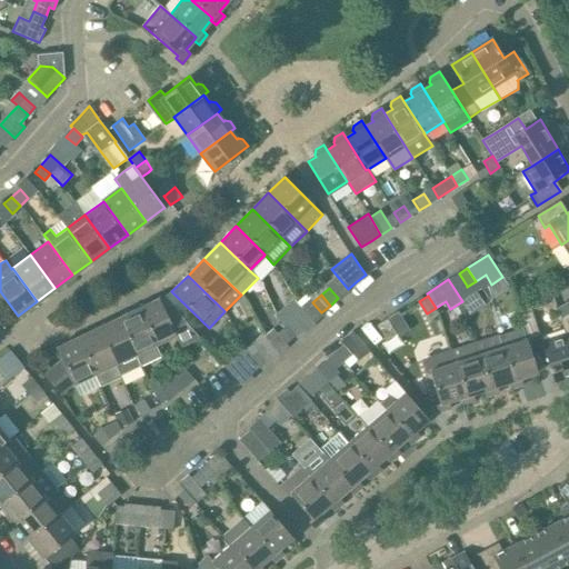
[(163,309),(158,298),(138,308),(155,346),(176,336),(181,348),(201,339),(173,303),(163,309)]
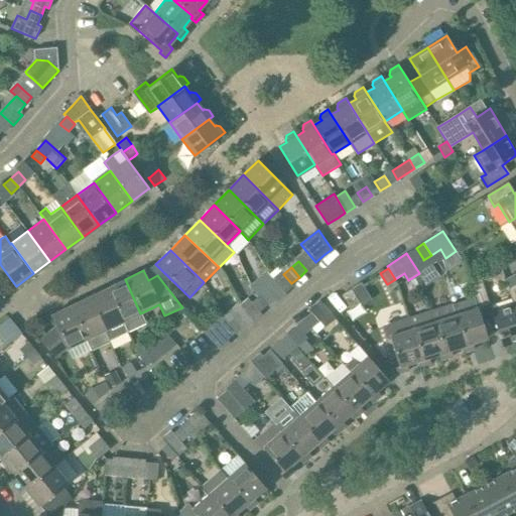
[(145,324),(140,313),(125,279),(106,288),(122,323),(123,321),(128,332),(145,324)]
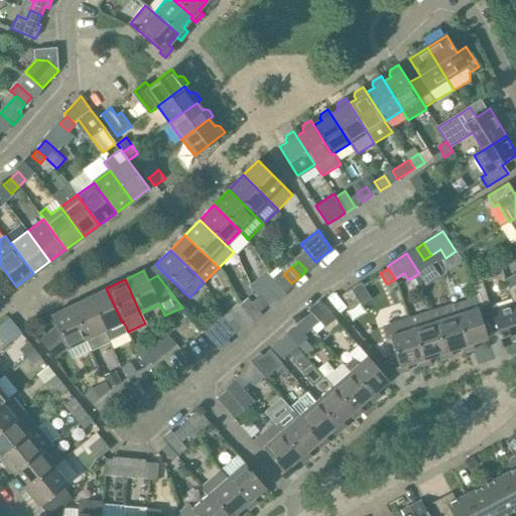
[(361,282),(351,288),(359,302),(360,301),(362,305),(371,299),(361,282)]
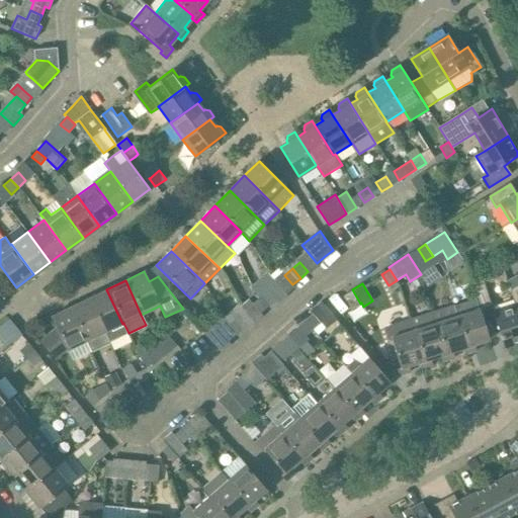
[(472,286),(480,311),(492,307),(485,283),(472,286)]
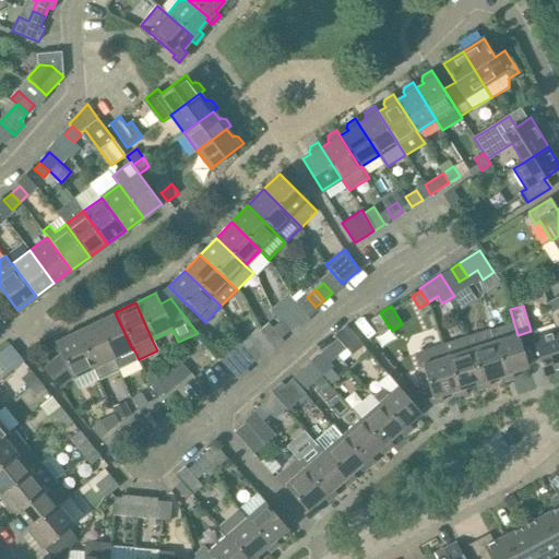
[(115,312),(94,322),(111,358),(114,358),(119,369),(139,360),(139,359),(133,348),(132,349),(115,312)]
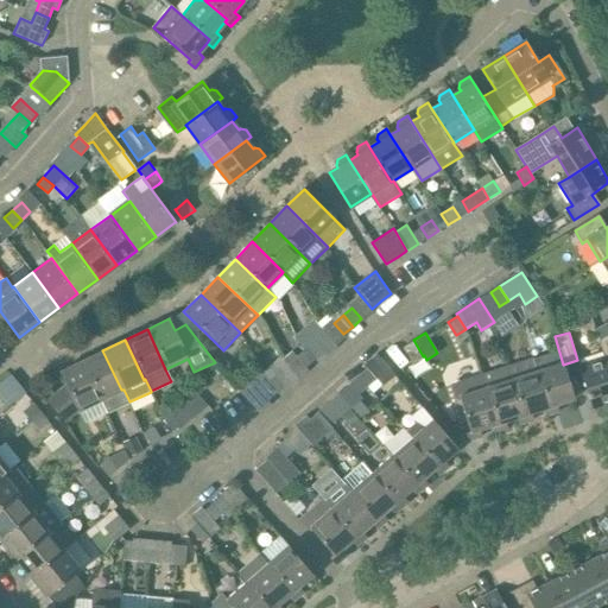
[(412,363),(423,356),(413,340),(401,347),(412,363)]
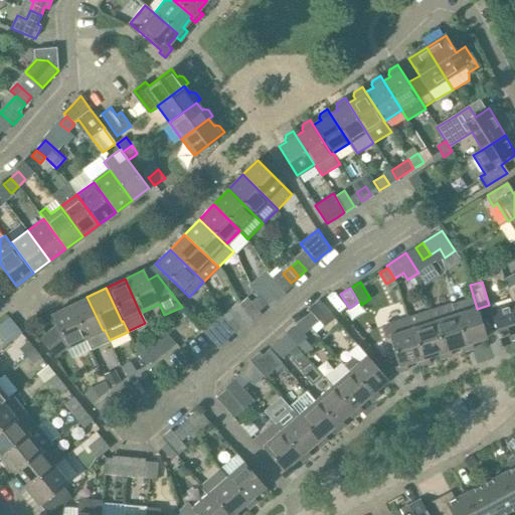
[(258,295),(266,305),(274,299),(266,289),(258,295)]
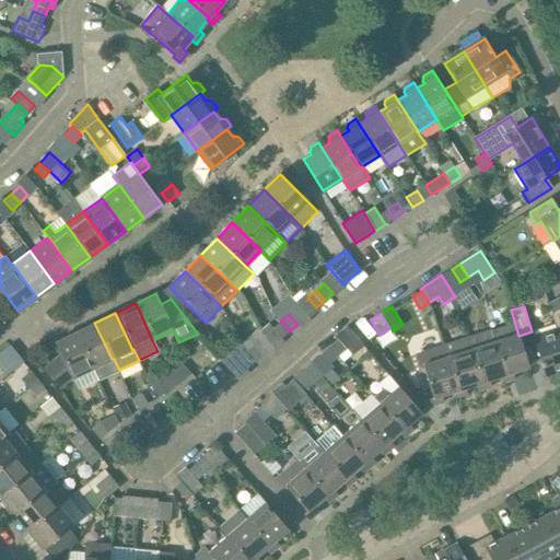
[(289,331),(280,321),(272,327),(281,338),(289,331)]
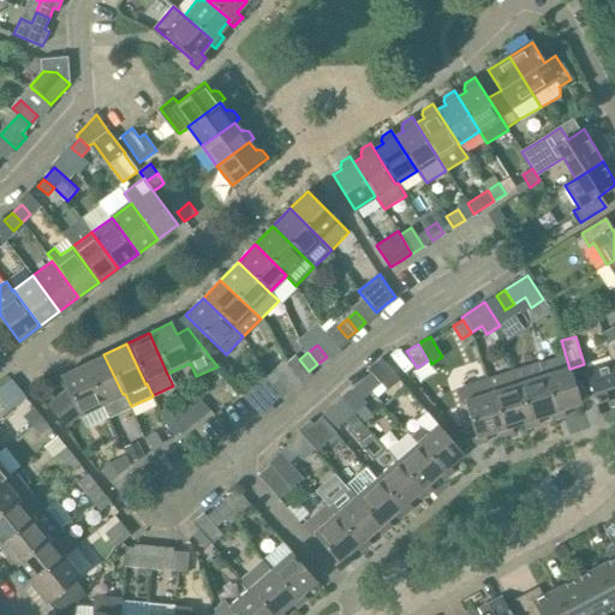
[(82,365),(100,405),(123,394),(103,354),(82,365)]
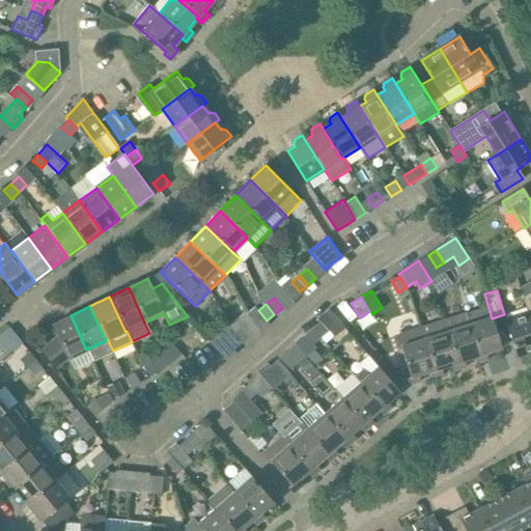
[(487,306),(466,312),(469,324),(468,325),(479,356),(473,358),(475,364),(486,360),(485,355),(501,348),(502,348),(492,318),(487,306)]
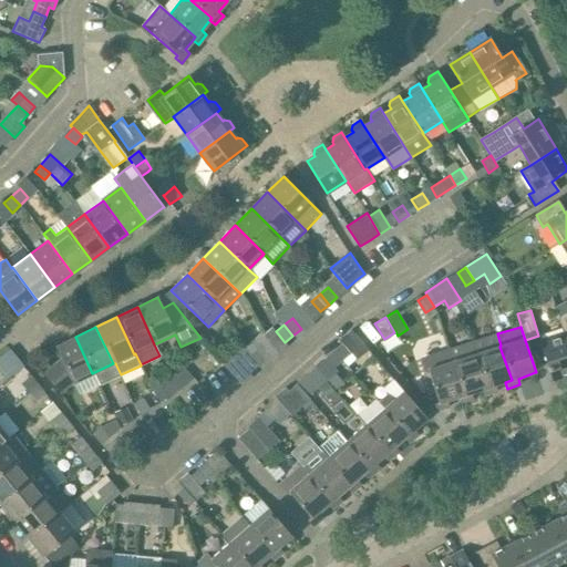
[(342,343),(333,351),(342,361),(351,354),(356,359),(367,350),(350,331),(339,340),(342,343)]
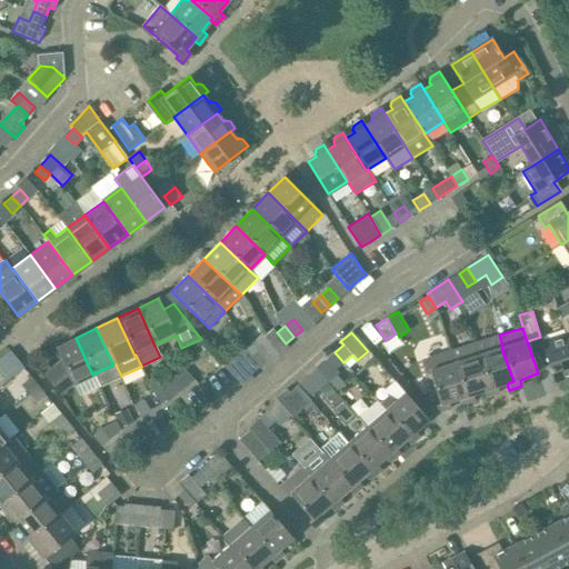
[(498,335),(473,343),(489,390),(483,391),(486,398),(498,393),(496,388),(507,383),(513,381),(501,348),(502,347),(498,335)]
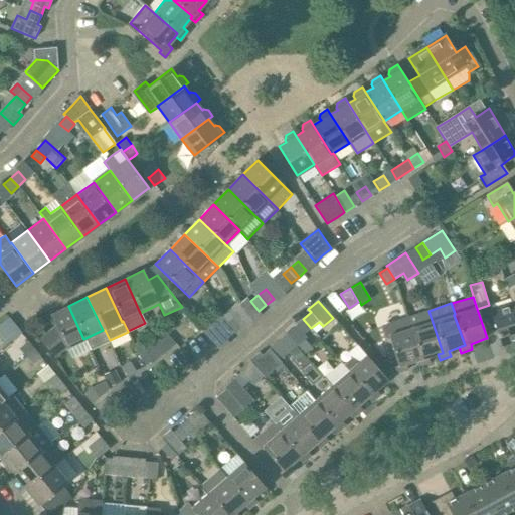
[(514,343),(514,313),(514,312),(512,303),(490,309),(503,347),(514,343)]
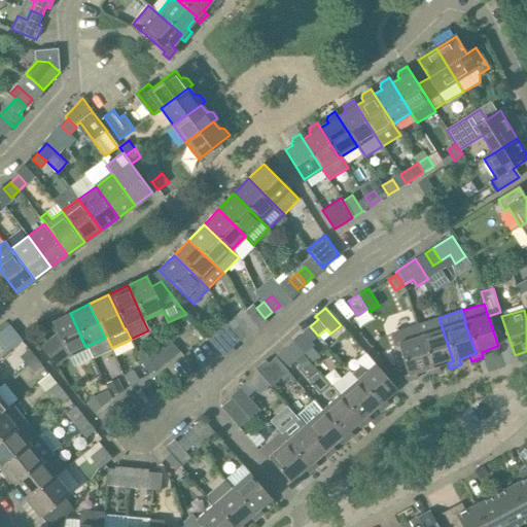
[(85,347),(70,313),(50,322),(56,334),(39,346),(55,365),(67,356),(85,347)]
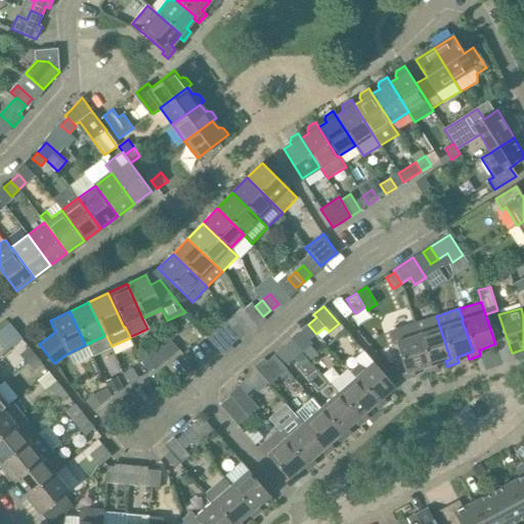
[(229,330),(236,340),(246,333),(231,316),(224,322),(230,329),(229,330)]
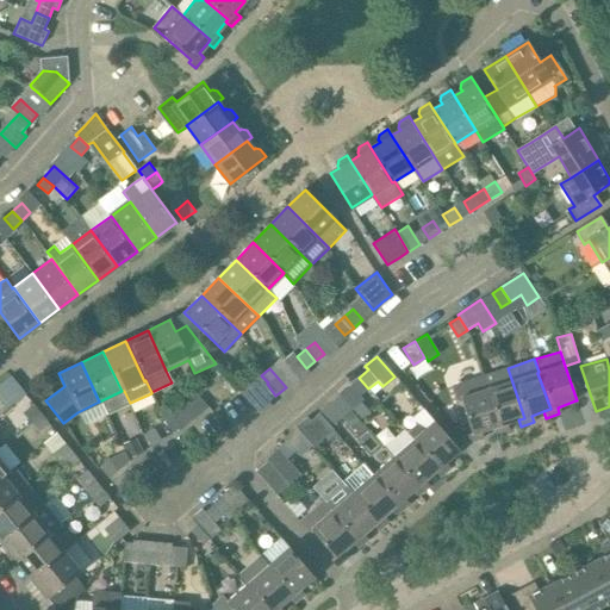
[(508,368),(480,377),(498,428),(492,429),(495,435),(508,430),(506,424),(518,419),(524,418),(508,368)]
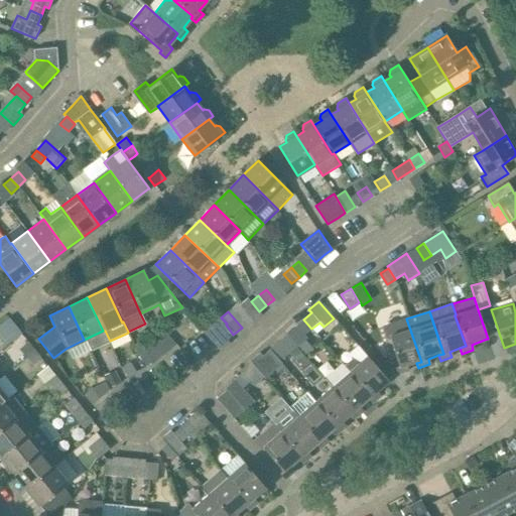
[(8,318),(0,324),(0,338),(6,346),(21,333),(16,327),(9,317),(8,318)]
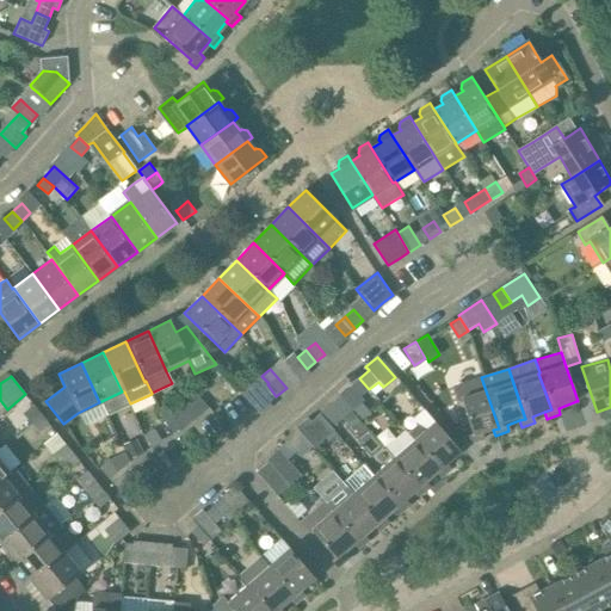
[(456,384),(452,392),(455,399),(460,397),(460,399),(471,434),(468,436),(470,444),(483,439),(481,433),(493,430),(499,429),(481,377),(456,384)]
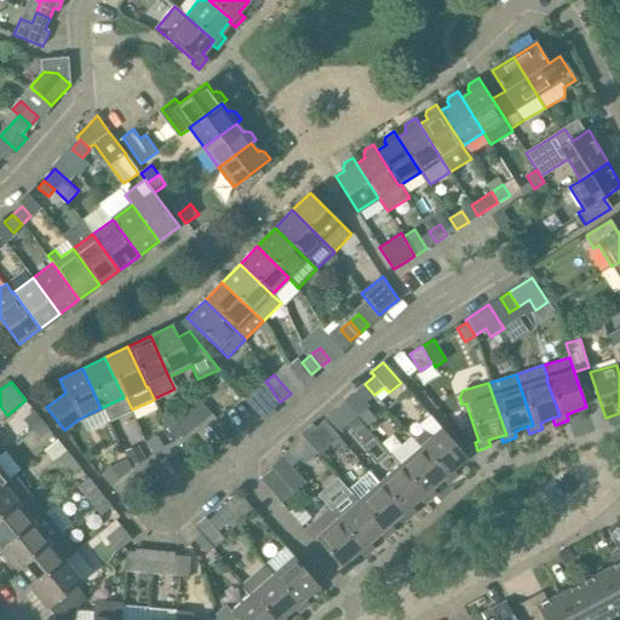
[(374,395),(365,384),(357,390),(366,401),(374,395)]
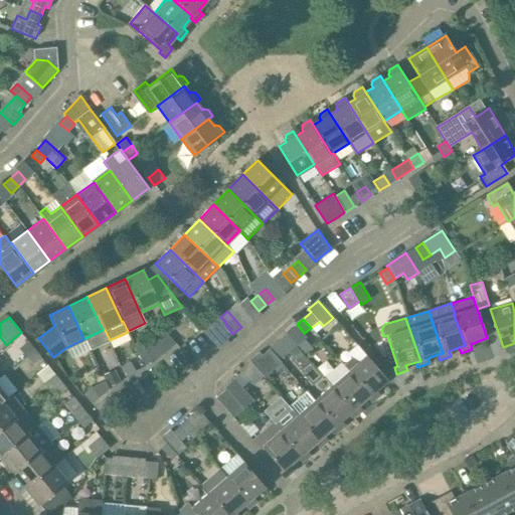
[(232,334),(225,324),(218,330),(226,339),(232,334)]
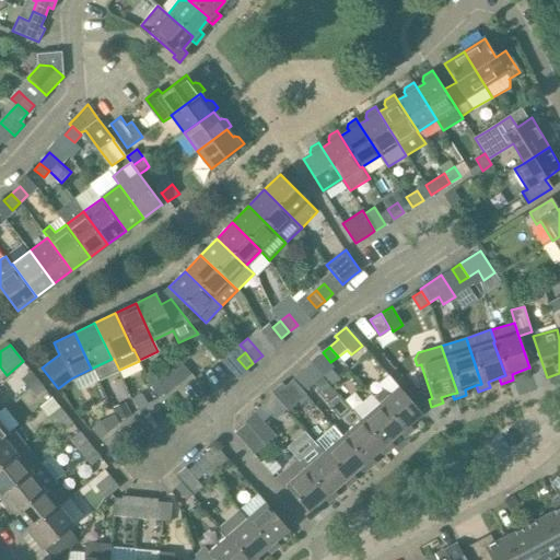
[(182,362),(174,370),(183,380),(190,373),(182,362)]
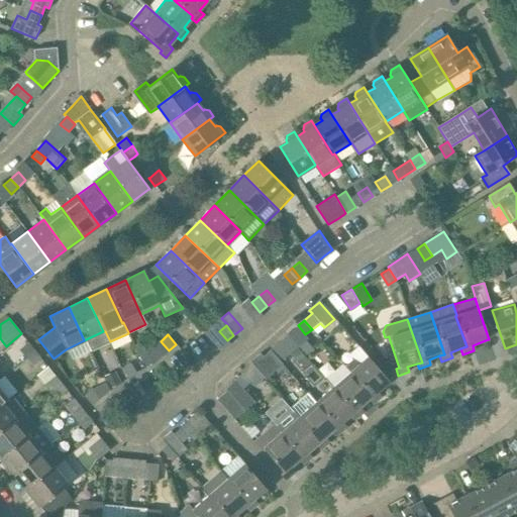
[(169,350),(161,341),(152,347),(161,357),(169,350)]
